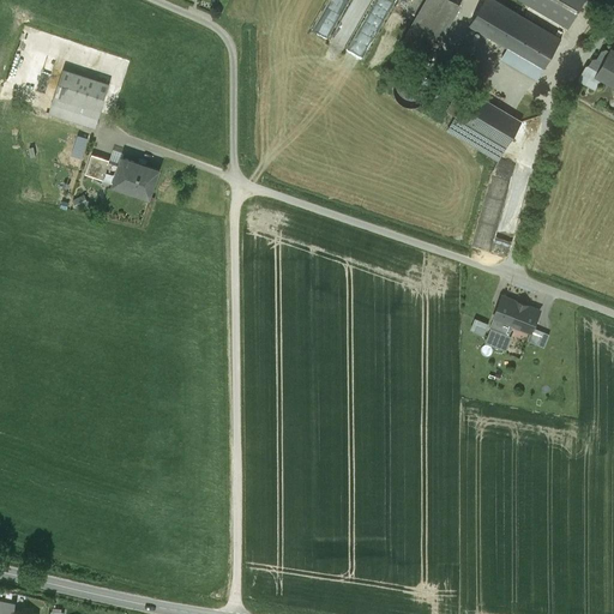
[(461,5),(452,0),(427,0),(403,42),(429,58),(461,5)]
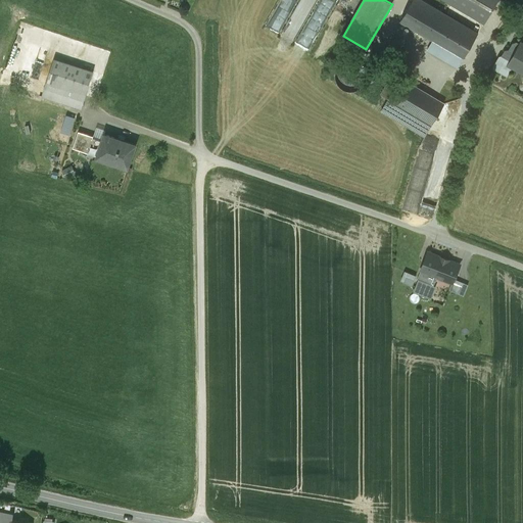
[(478,33),(423,0),(412,0),(399,21),(432,41),(427,49),(458,67),(463,58),(478,33)]
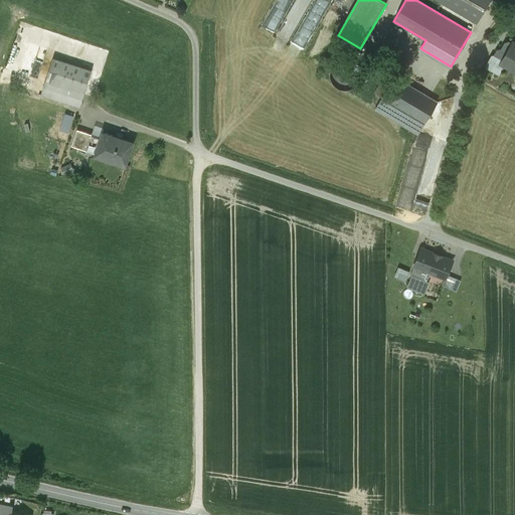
[(489,0),(439,0),(477,21),(478,20),(489,0)]
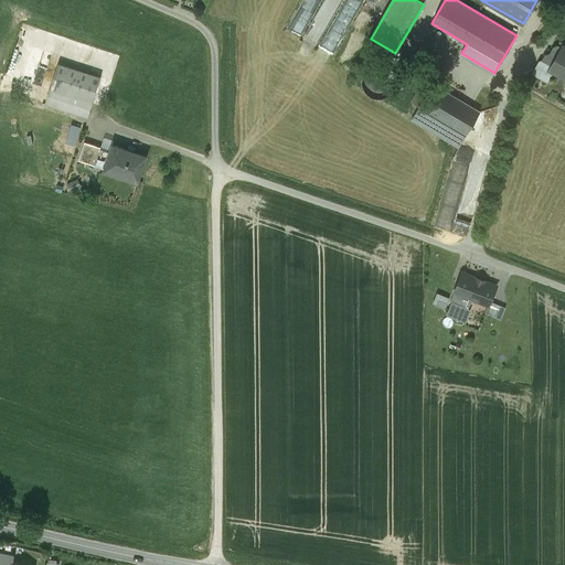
[(564,46),(563,45),(551,65),(548,70),(550,70),(564,78),(564,46)]
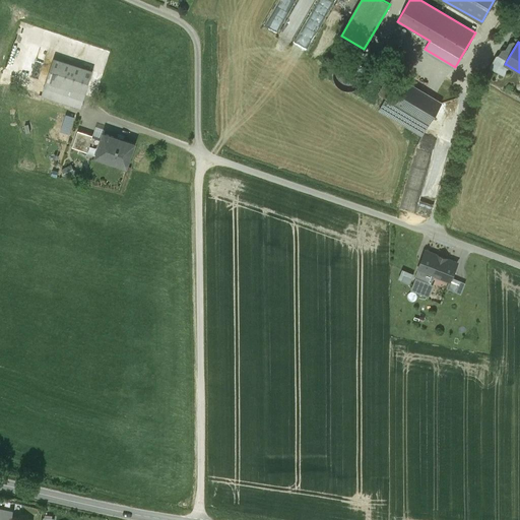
[(497,56),(491,67),(501,73),(506,64),(505,64),(507,60),(499,55),(497,56)]
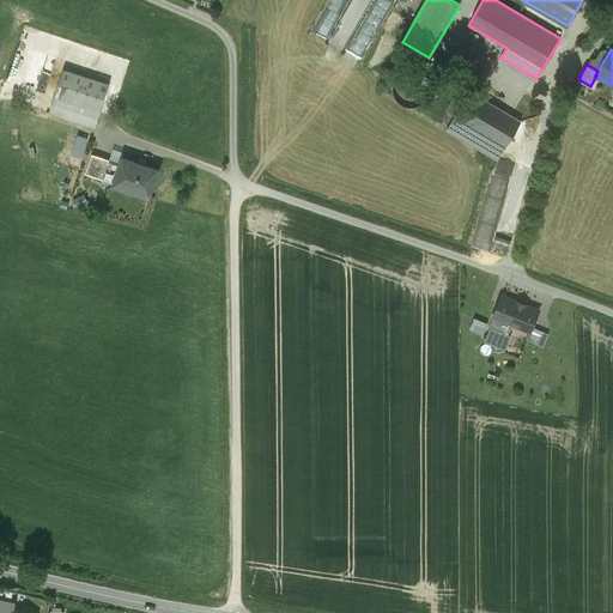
[(110,83),(64,68),(49,114),(97,127),(110,83)]
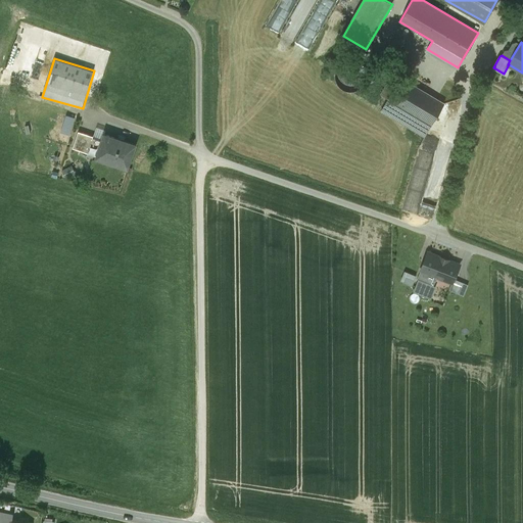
[(350,60),(346,60),(344,62),(341,63),(339,65),(338,66),(337,68),(336,70),(335,73),(335,74),(335,76),(335,77),(335,79),(335,81),(336,83),(337,85),(339,87),(340,89),(341,90),(343,90),(344,91),(346,92),(349,92),(351,93),(354,92),(357,91),(360,90),(361,89),(362,88),(364,87),(365,85),(366,83),(367,81),(367,80),(367,78),(367,76),(367,75),(367,74),(367,72),(366,69),(365,67),(363,65),(361,63),(360,62),(358,62),(355,61),(353,60),(350,60)]
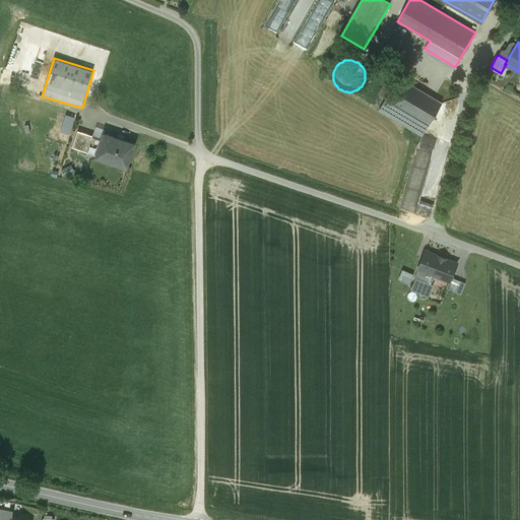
[(441,104),(397,78),(379,111),(421,136),(441,104)]
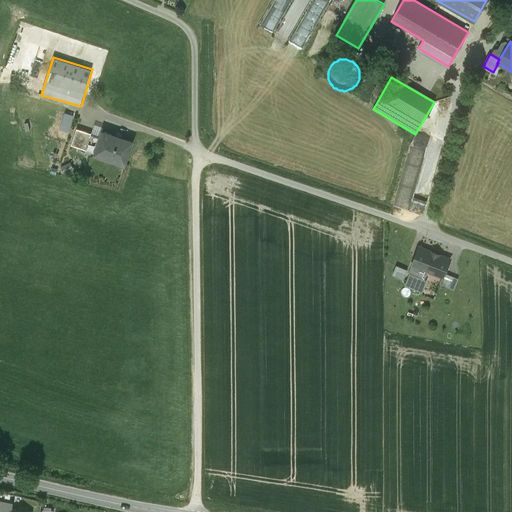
[(134,140),(103,130),(101,137),(91,133),(91,132),(77,128),(72,145),(97,153),(97,151),(115,157),(114,160),(126,164),(134,140)]
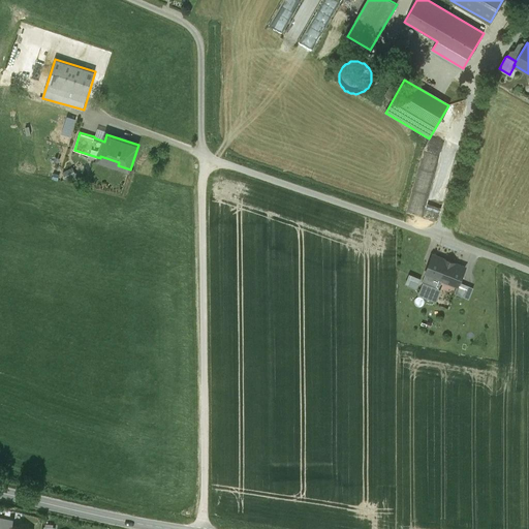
[(465,268),(433,255),(418,289),(435,296),(441,280),(452,284),(450,286),(454,287),(455,285),(457,286),(465,268)]
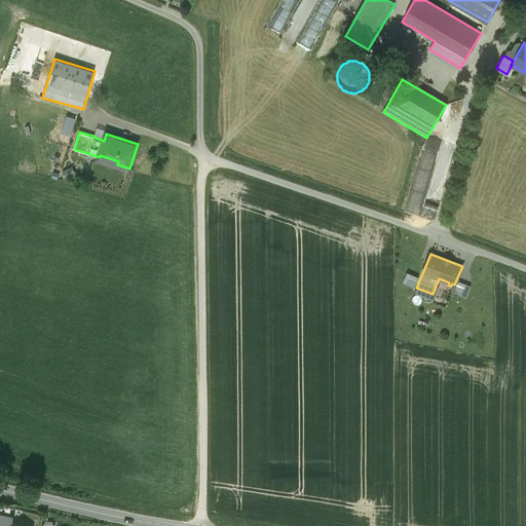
[(415,287),(418,275),(407,272),(404,283),(415,287)]
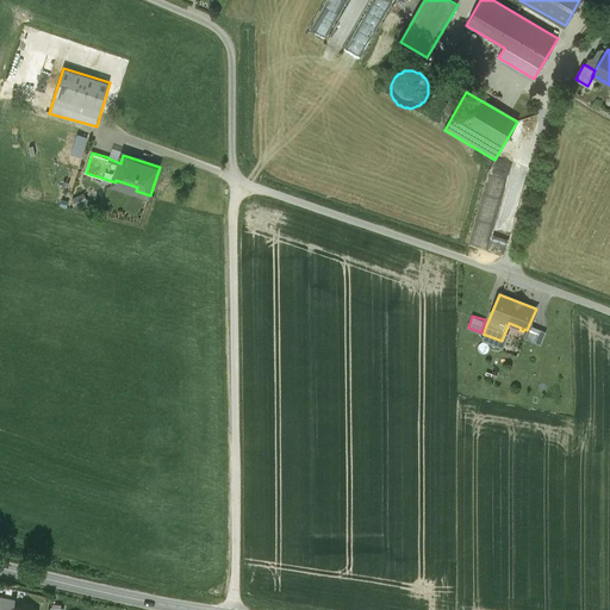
[(14,598),(0,595),(0,609),(10,609),(10,608),(14,608),(14,598)]
